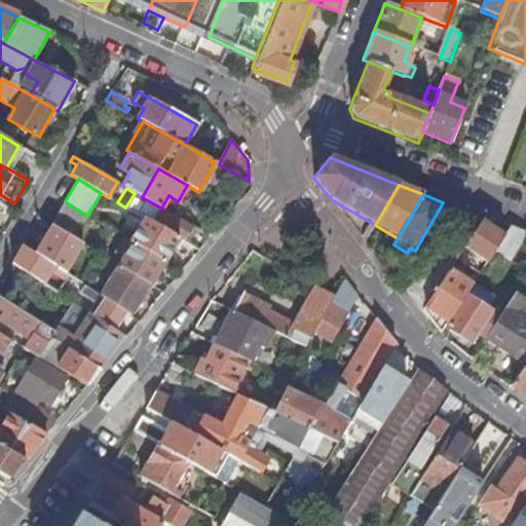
[(65,201),(50,224),(74,238),(87,216),(65,201)]
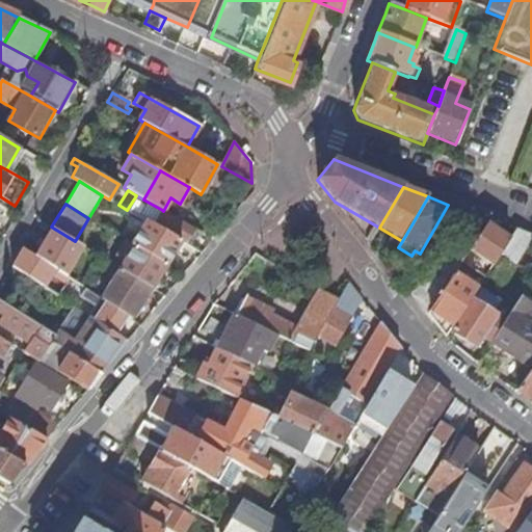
[(163,211),(162,210),(153,225),(180,241),(184,243),(193,229),(163,211)]
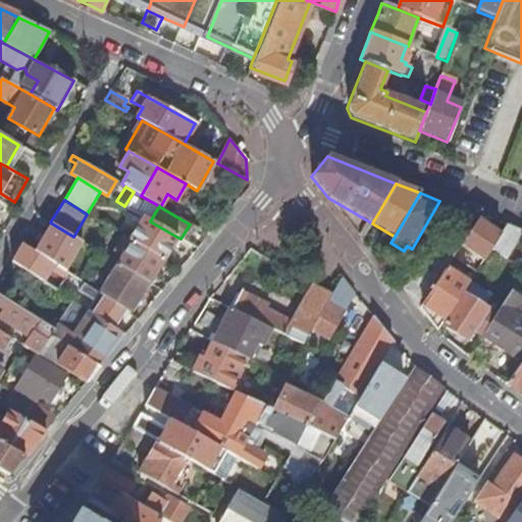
[(476,221),(480,216),(461,209),(456,220),(472,228),(476,221)]
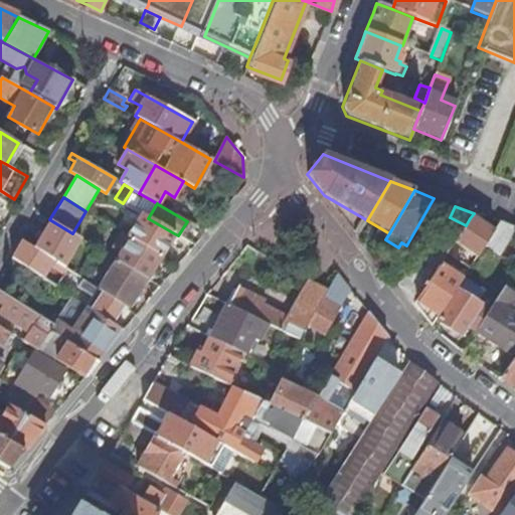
[(160,256),(174,233),(148,218),(141,213),(127,235),(126,236),(129,238),(160,256)]
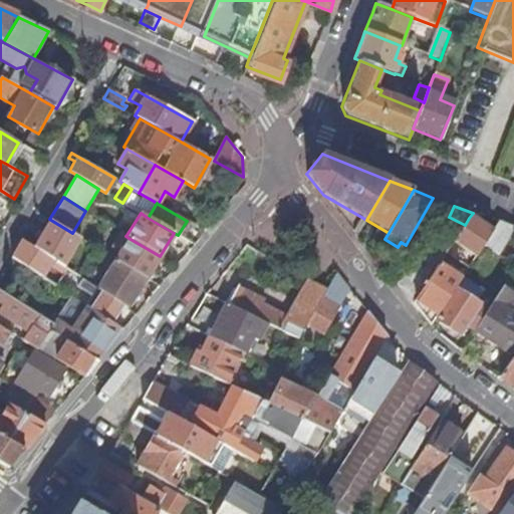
[(445,254),(454,260),(461,248),(475,258),(482,246),(491,232),(469,218),(465,225),(445,254)]
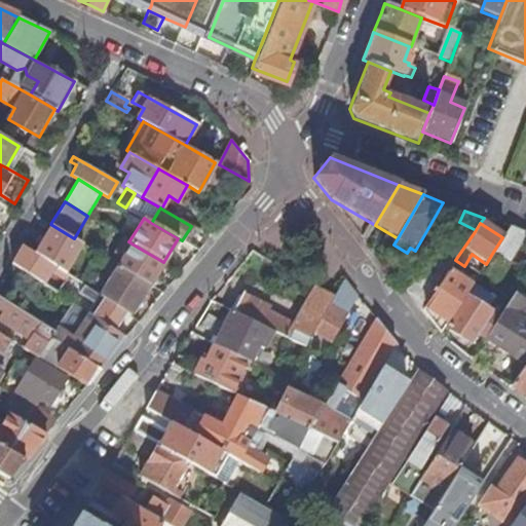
[(64,273),(82,243),(74,238),(50,224),(34,253),(53,266),(64,273)]
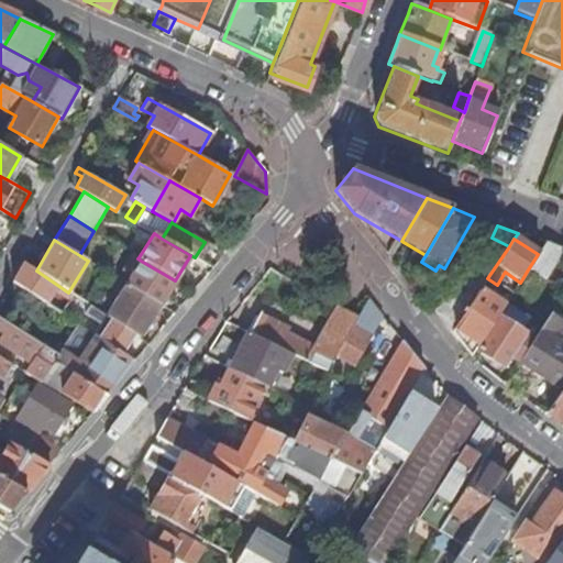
[(544,279),(562,251),(544,243),(538,254),(528,269),(544,279)]
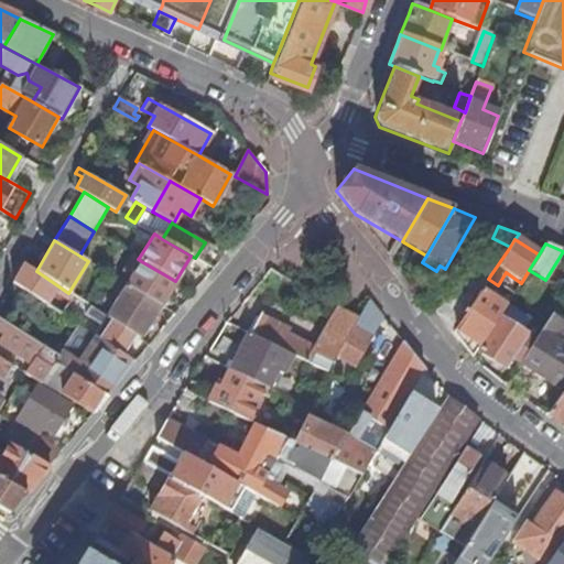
[(122,270),(131,275),(141,261),(138,259),(139,258),(131,253),(122,270)]
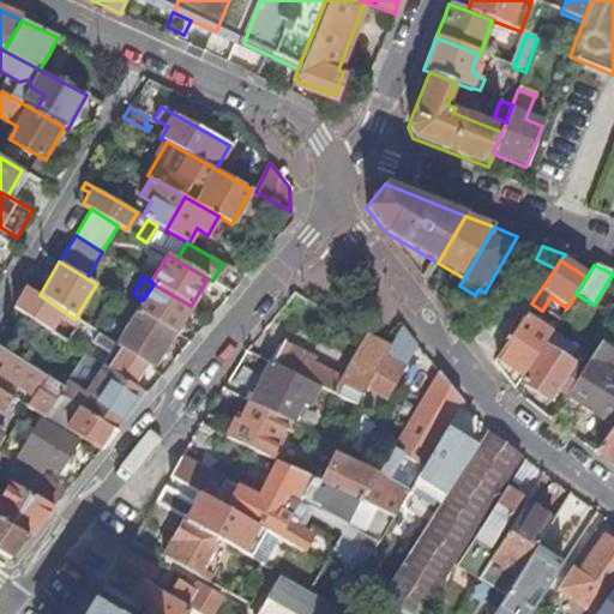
[(154,284),(143,300),(138,309),(138,311),(174,332),(191,306),(154,284)]
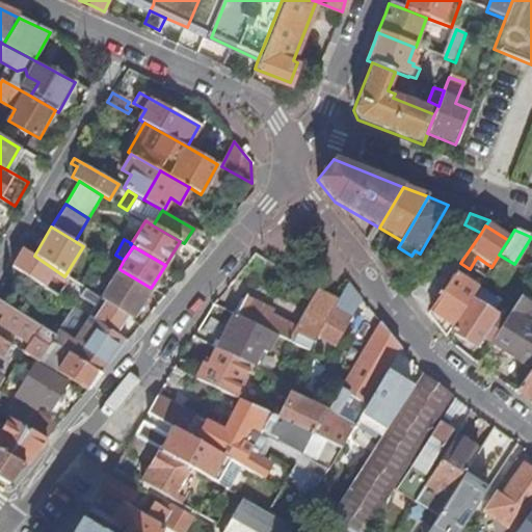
[(17,256),(11,265),(22,272),(43,286),(54,269),(34,256),(22,248),(17,256)]
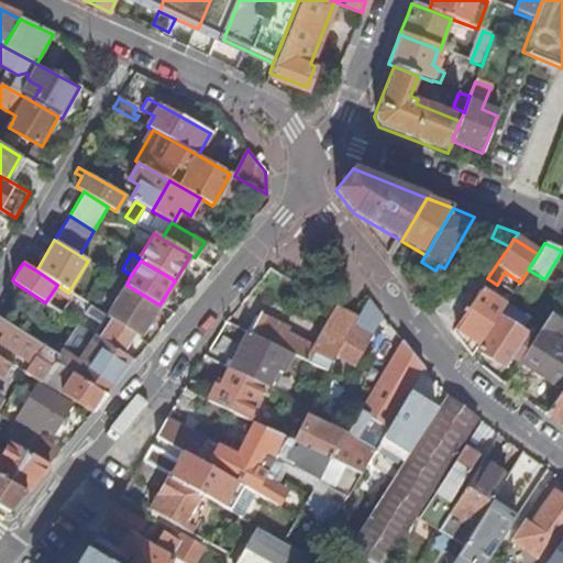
[(479,291),(484,284),(472,275),(465,287),(453,278),(432,311),(437,316),(451,334),(479,291)]
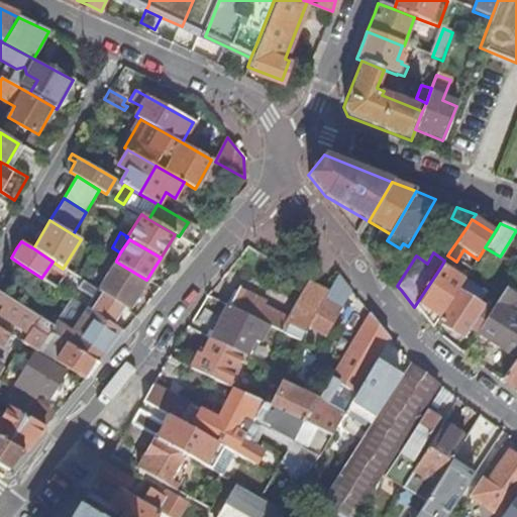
[(53,262),(41,278),(57,287),(68,271),(63,269),(53,262)]
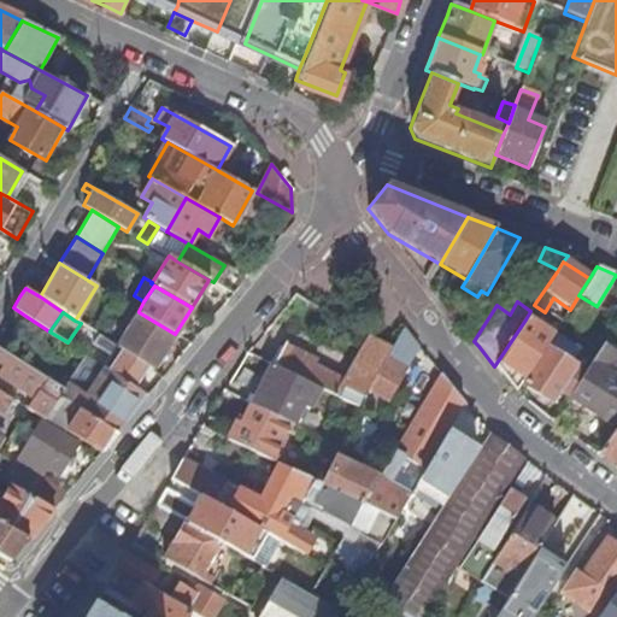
[(139,312),(117,347),(147,366),(152,370),(175,334),(139,312)]
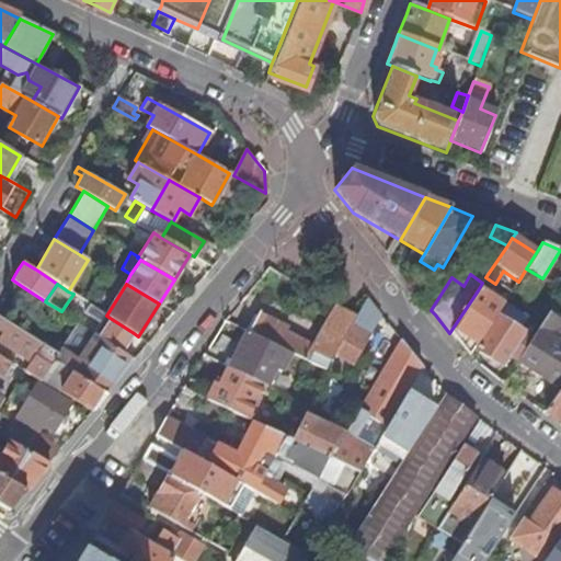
[(45,301),(23,287),(13,300),(36,316),(45,301)]
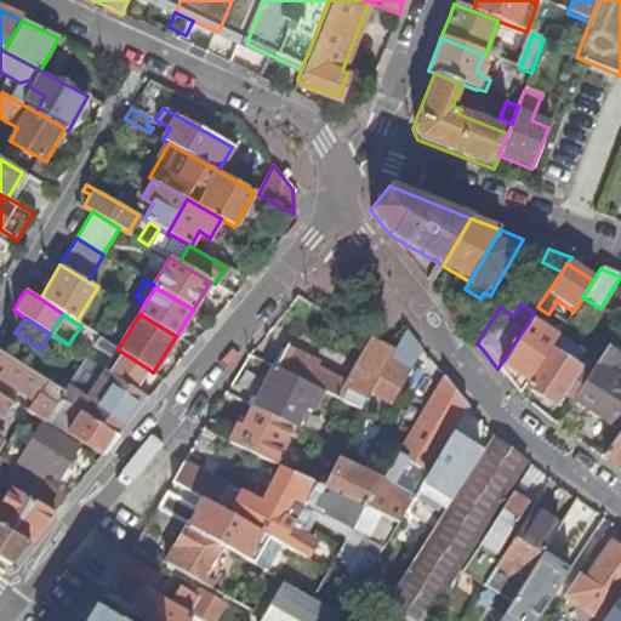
[(556,340),(529,322),(497,369),(510,383),(520,397),(525,387),(548,352),(552,346),(556,340)]
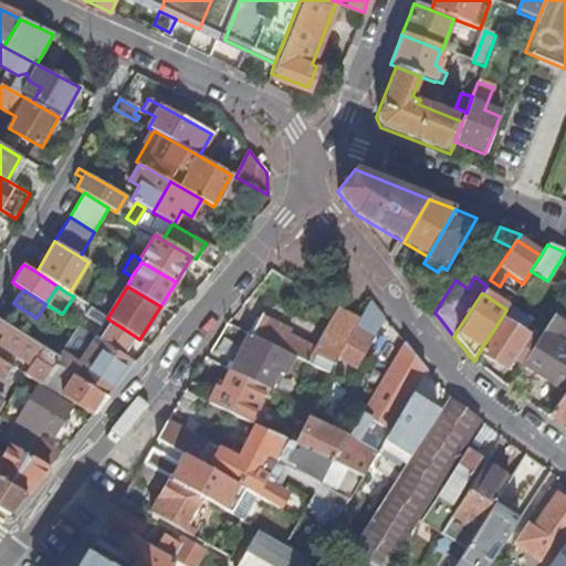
[(107,318),(81,301),(76,306),(86,313),(84,316),(100,325),(93,335),(97,337),(123,355),(135,336),(107,318)]
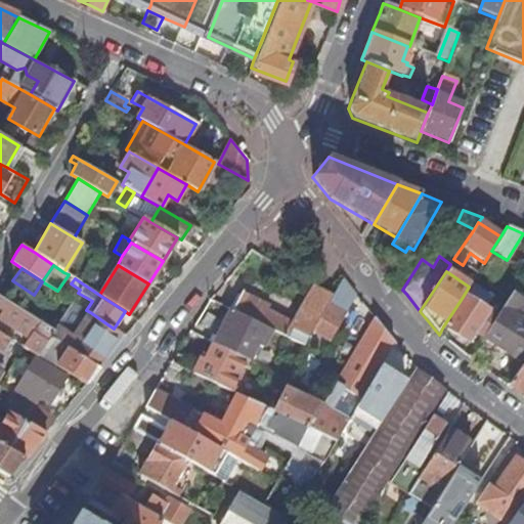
[(334,294),(312,331),(328,340),(355,294),(342,278),(334,294)]
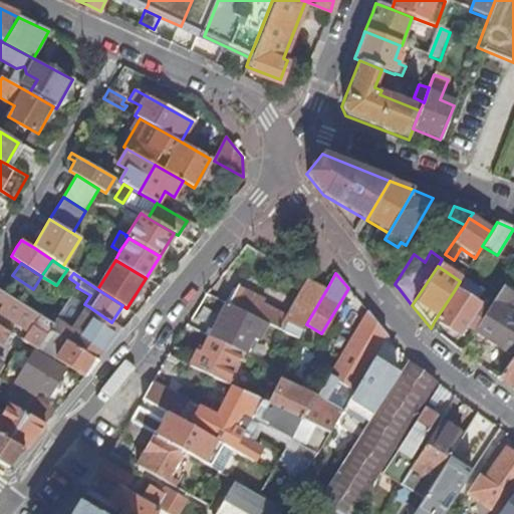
[(327,288),(308,278),(285,319),(283,313),(262,303),(264,299),(238,286),(228,304),(266,322),(298,338),(306,324),(327,288)]
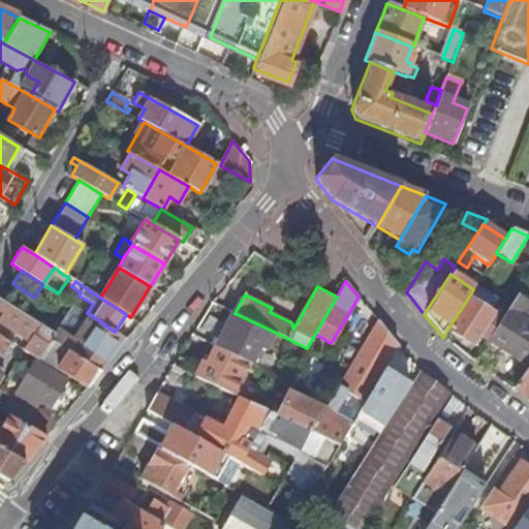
[(467,300),(483,309),(486,304),(470,294),(467,300)]
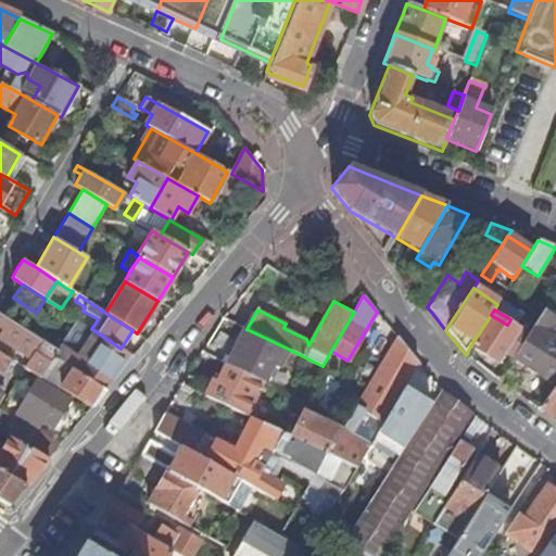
[(555,386),(555,342),(548,338),(555,326),(555,321),(542,313),(513,359),(555,388),(555,386)]
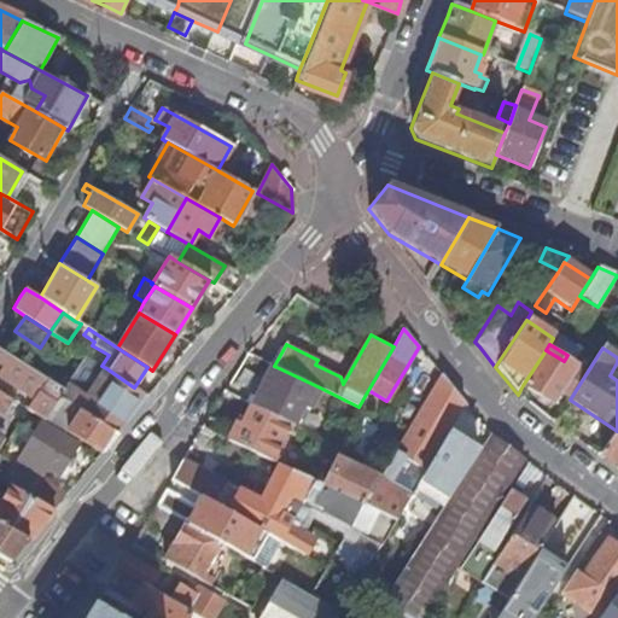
[(64,389),(0,349),(0,363),(7,368),(9,366),(21,373),(12,386),(36,402),(30,410),(46,420),(59,396),(64,389)]
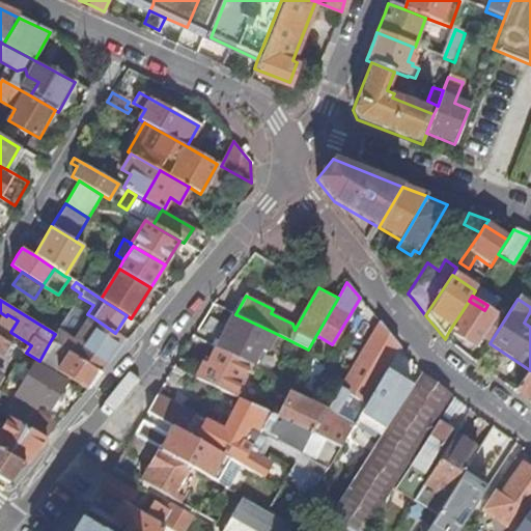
[(496,317),(484,310),(469,301),(449,331),(476,348),(496,317)]
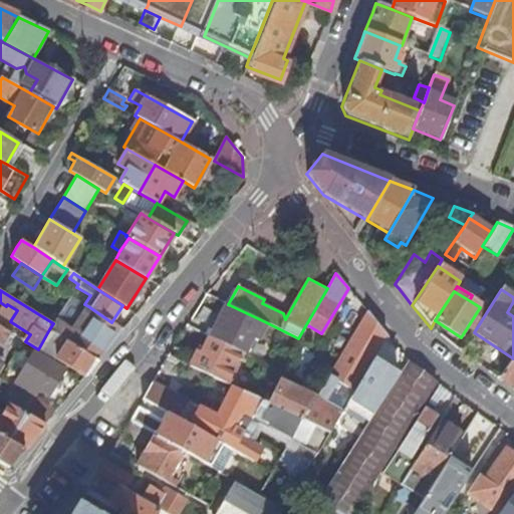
[(242,351),(244,352),(249,343),(244,341),(247,334),(257,339),(266,322),(228,304),(226,303),(209,336),(242,351)]
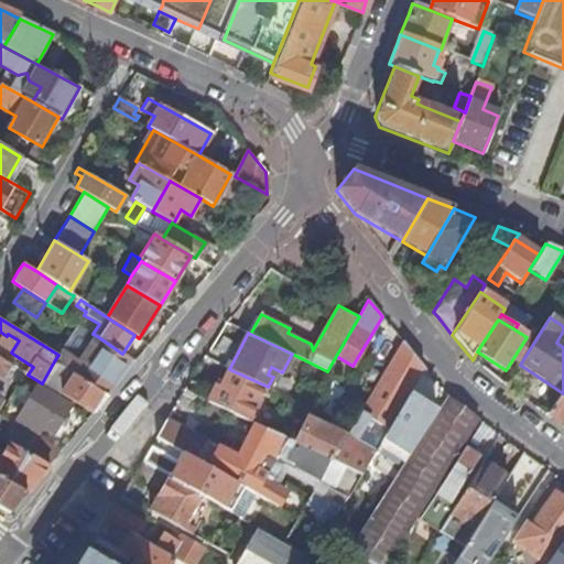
[(62,350),(58,355),(54,361),(63,367),(107,394),(112,388),(122,376),(134,361),(122,354),(97,336),(77,364),(65,357),(67,354),(62,350)]
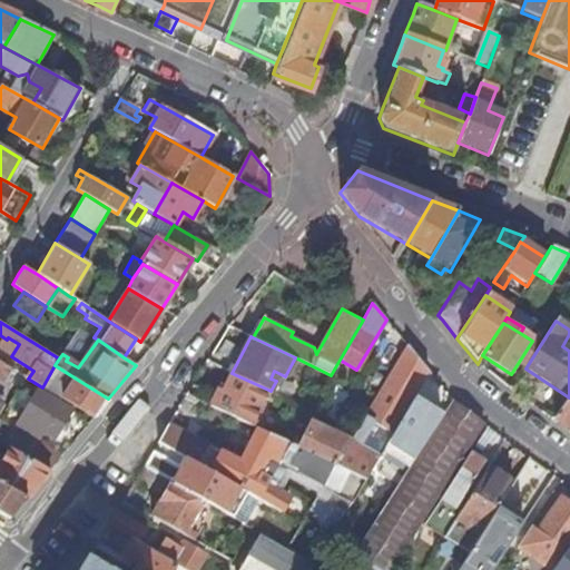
[(354,432),(334,465),(364,481),(364,480),(379,457),(390,439),(411,403),(429,373),(418,360),(406,345),(354,432)]
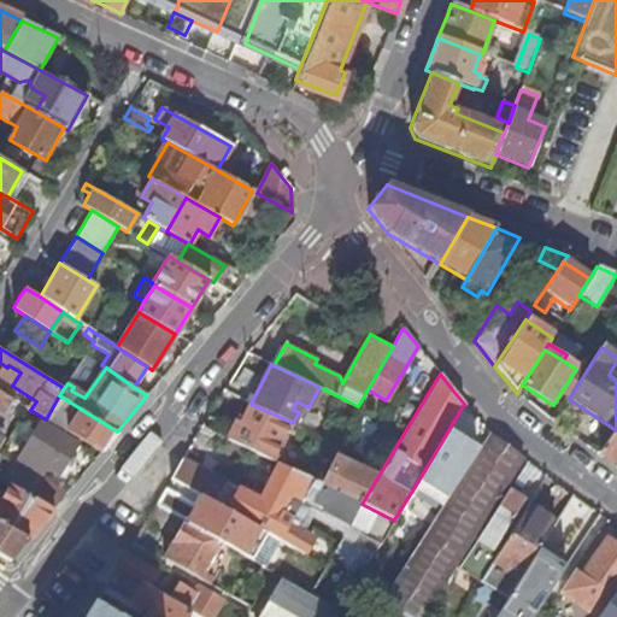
[(0,391),(0,411),(3,413),(12,399),(0,391)]
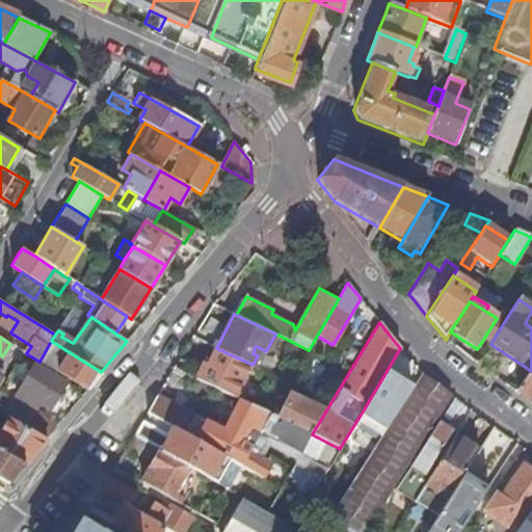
[(65,356),(56,372),(86,390),(94,381),(101,374),(101,372),(59,346),(56,352),(65,356)]
